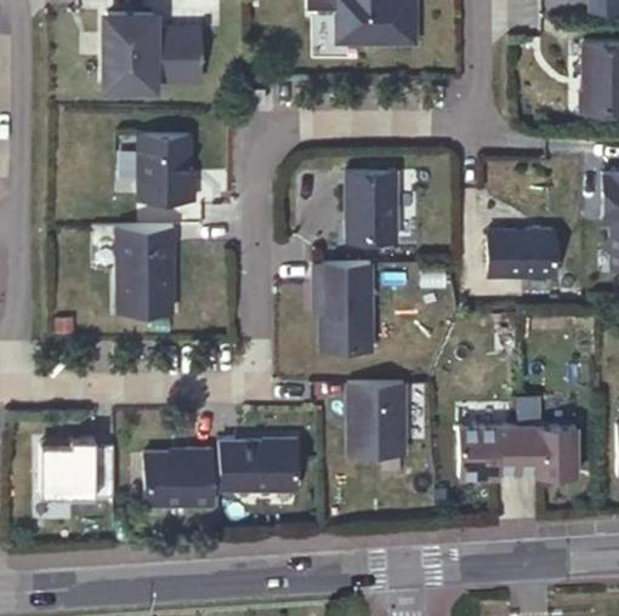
[(306,0),(306,12),(336,11),(335,0),(306,0)]
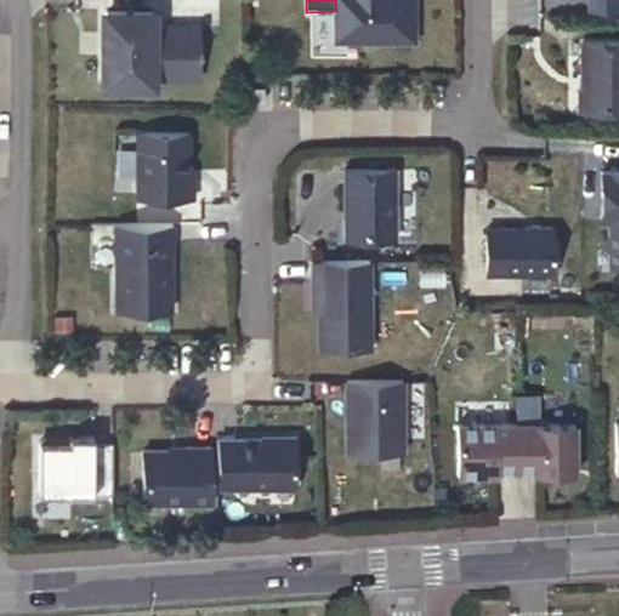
[(335,0),(336,45),(415,44),(414,0),(335,0)]
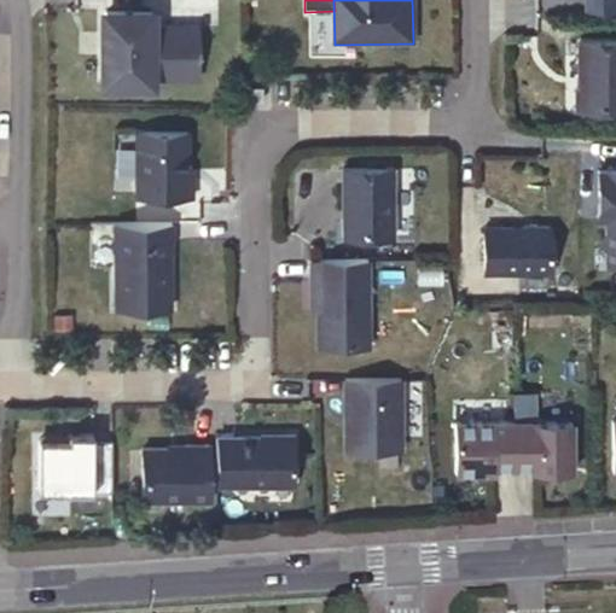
[(615,0),(585,0),(585,13),(615,12),(615,0)]
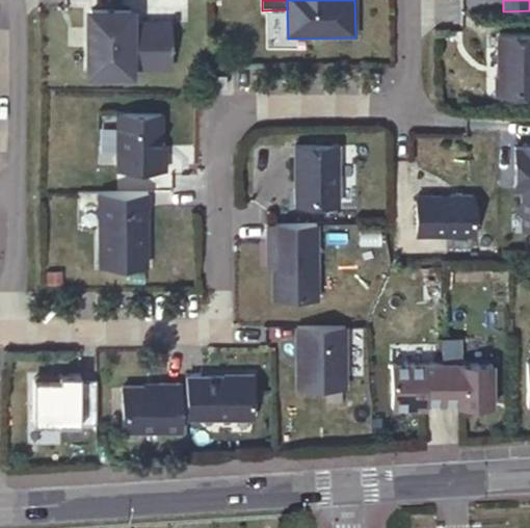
[(130,14),(90,14),(90,34),(95,34),(95,48),(88,48),(88,76),(130,75),(130,70),(169,70),(168,26),(130,26),(130,14)]
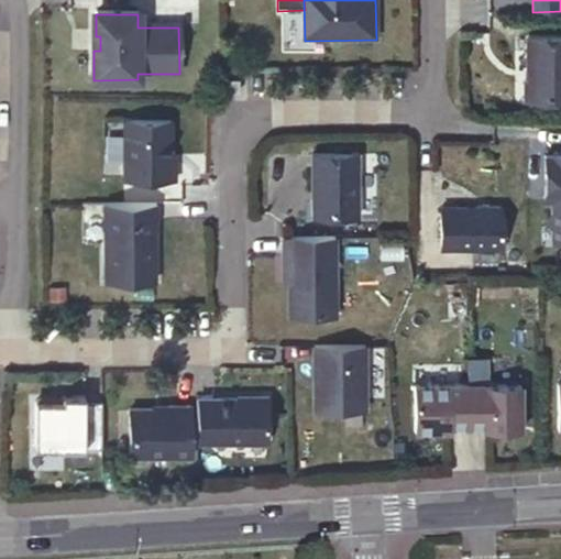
[(96,36),(90,36),(90,51),(94,51),(100,51),(100,36),(96,36)]
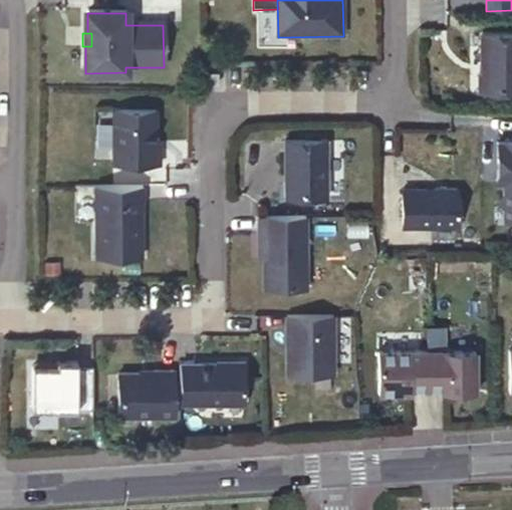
[(511,34),(482,35),(482,77),(479,77),(479,95),(511,95),(511,34)]
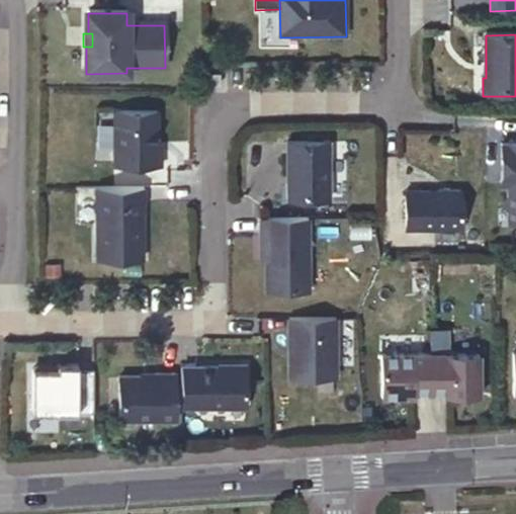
[(201,76),(201,87),(221,87),(221,76),(201,76)]
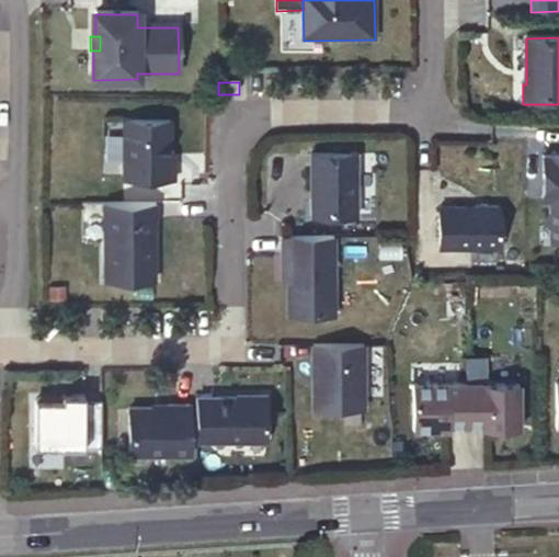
[(169,122),(123,123),(123,182),(174,182),(174,163),(170,163),(169,122)]
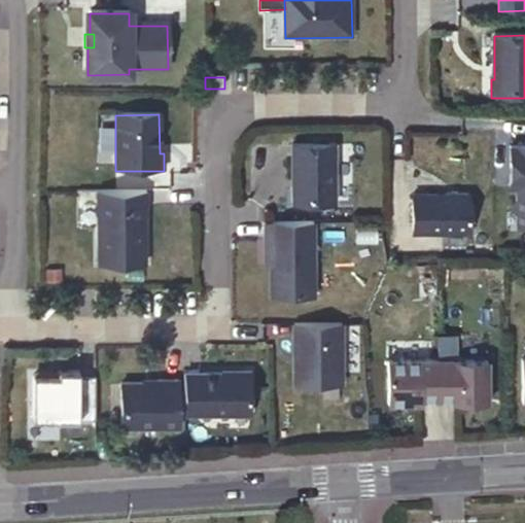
[(336,146),(294,146),(294,206),(337,205),(336,146)]
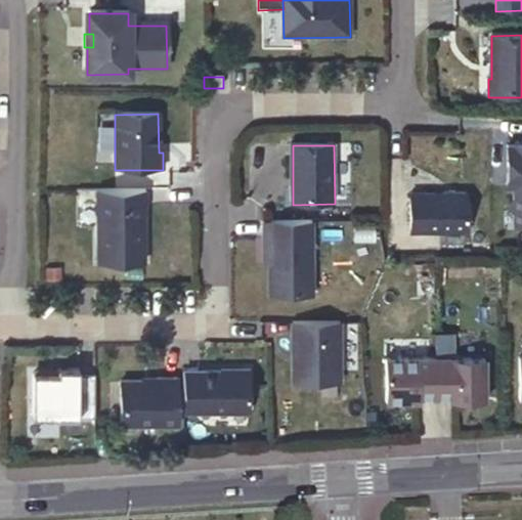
[(521,147),(507,147),(507,168),(513,174),(514,202),(507,208),(521,223),(521,147)]
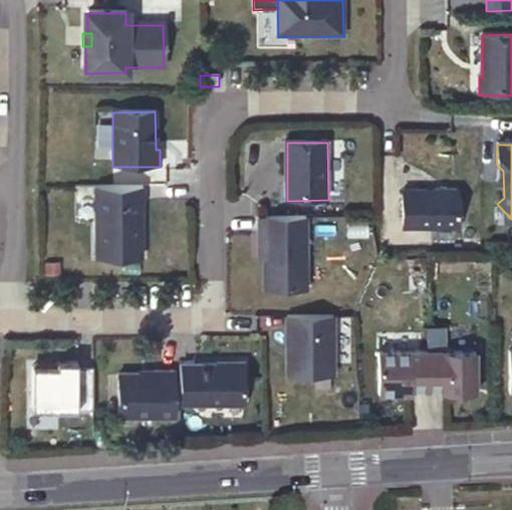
[(143,188),(94,189),(95,260),(142,260),(143,188)]
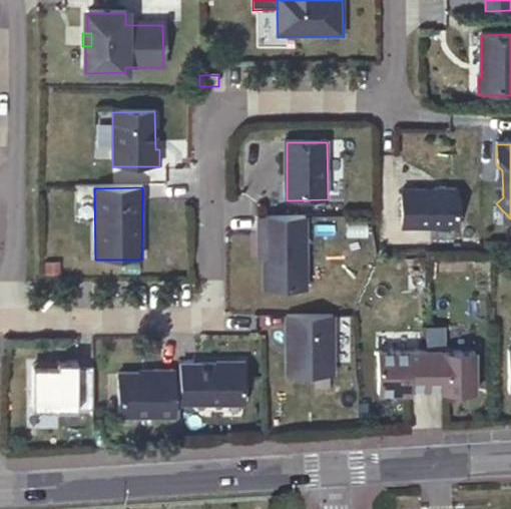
[(403,218),(404,229),(459,229),(458,191),(403,192),(403,195),(403,218)]
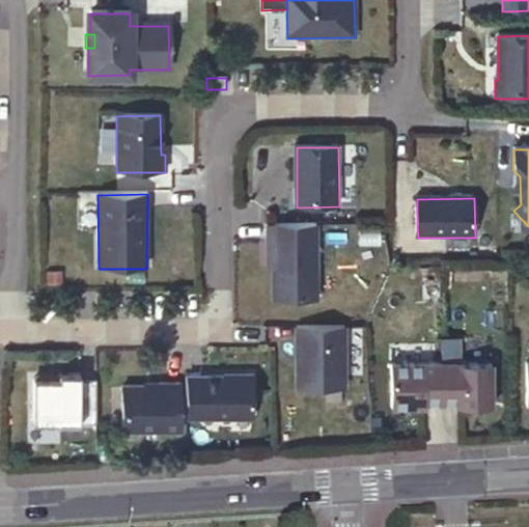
[(417,226),(417,202),(400,202),(400,226),(417,226)]
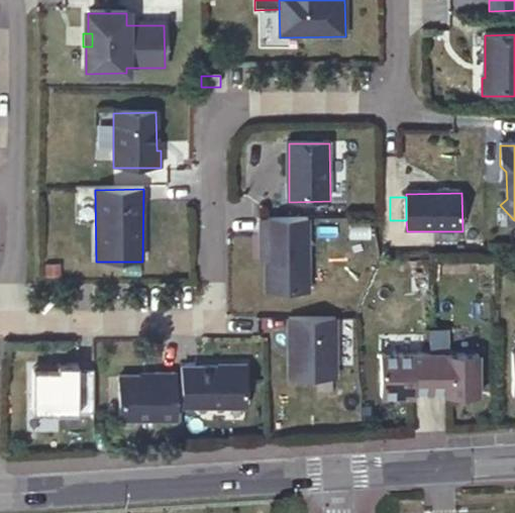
[(260,236),(266,236),(266,262),(266,293),(308,293),(307,220),(260,220),(260,236)]
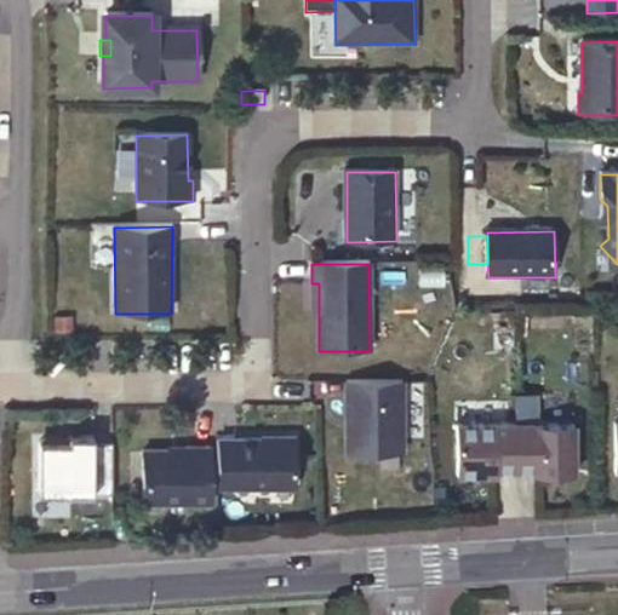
[(52,320),(53,337),(70,337),(70,320),(52,320)]
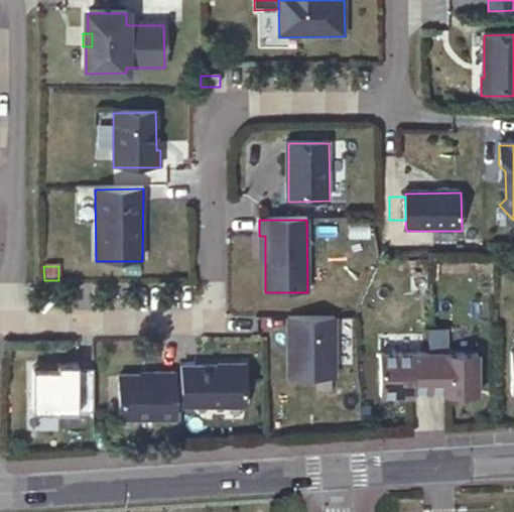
[(415,280),(415,292),(424,292),(424,280),(415,280)]
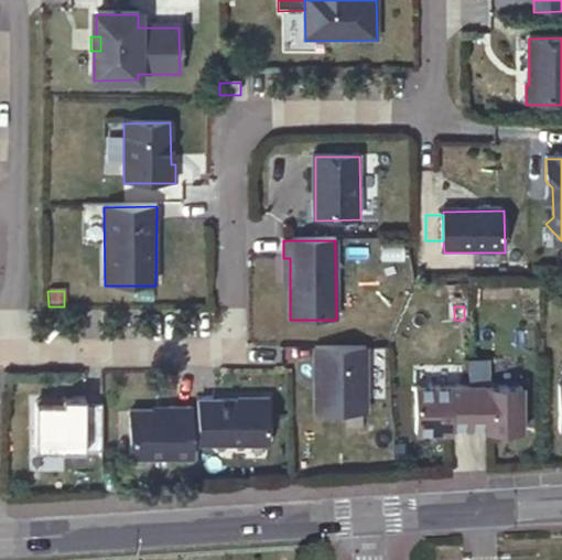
[(315,350),(315,420),(366,419),(366,350),(315,350)]
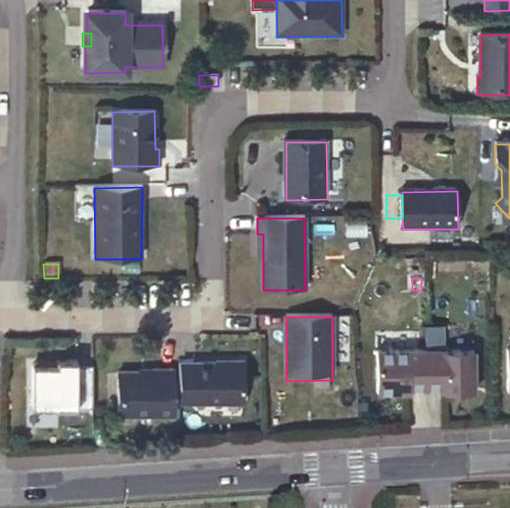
[(425,385),(425,347),(376,348),(377,389),(395,389),(395,385),(410,385),(425,385)]
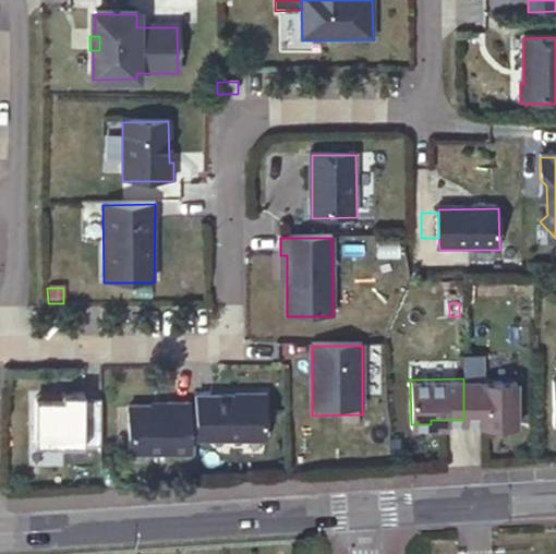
[(463,378),(463,420),(480,420),(496,420),(496,424),(516,424),(516,378),(463,378)]
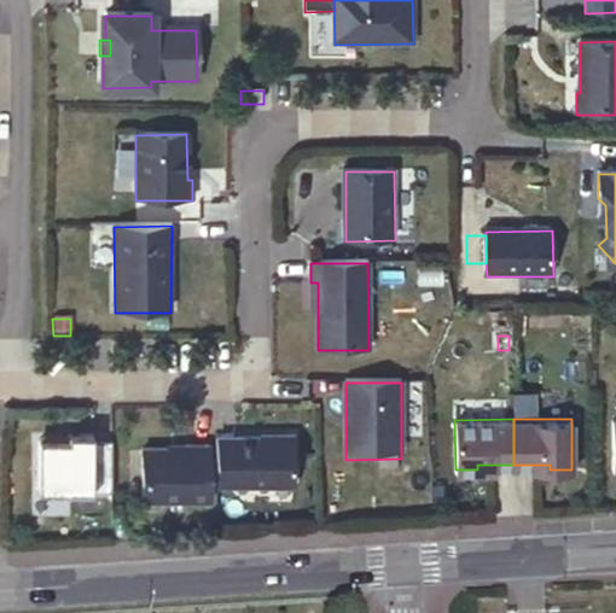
[(216,465),(216,489),(292,489),(292,441),(216,442),(216,465)]
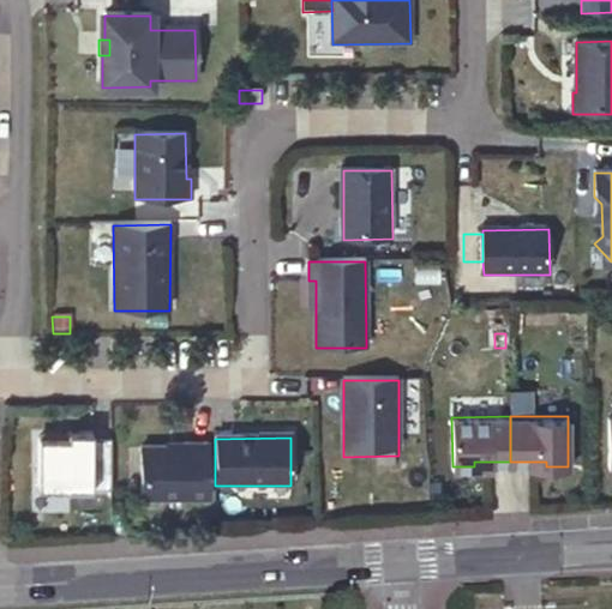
[(111,493),(111,447),(91,448),(91,442),(67,442),(67,448),(39,448),(39,493),(111,493)]
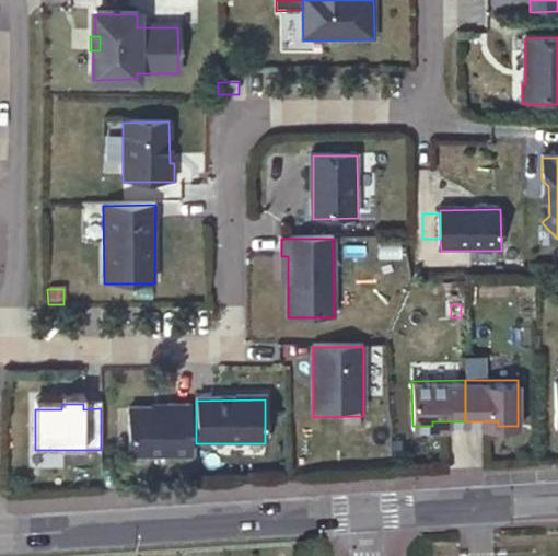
[(189,423),(189,407),(167,408),(167,412),(129,412),(129,459),(189,458),(189,448),(189,423)]
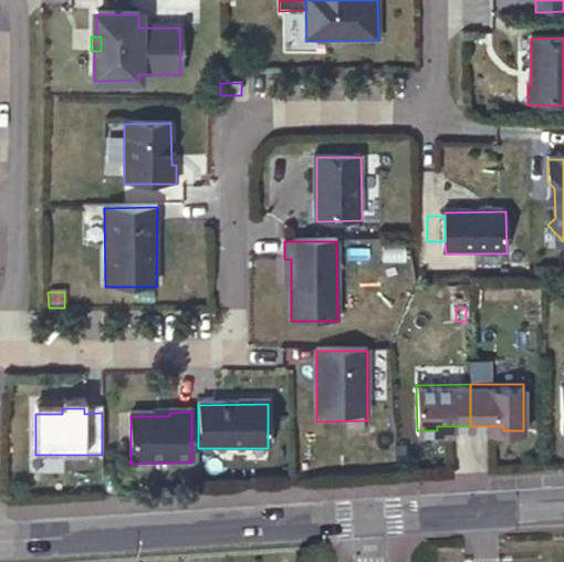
[(364,437),(364,425),(347,425),(347,437),(364,437)]
